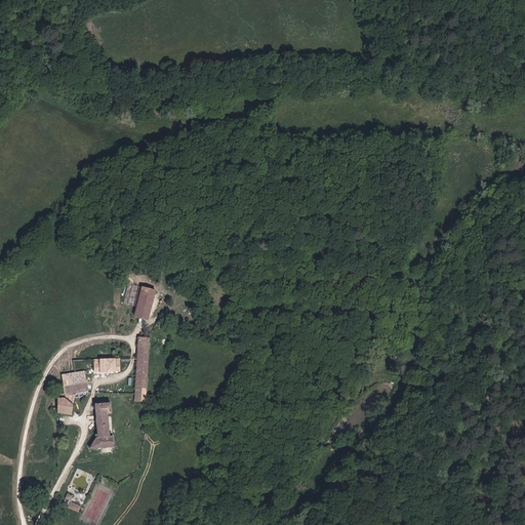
[(136,308),(142,288),(132,285),(127,305),(136,308)]
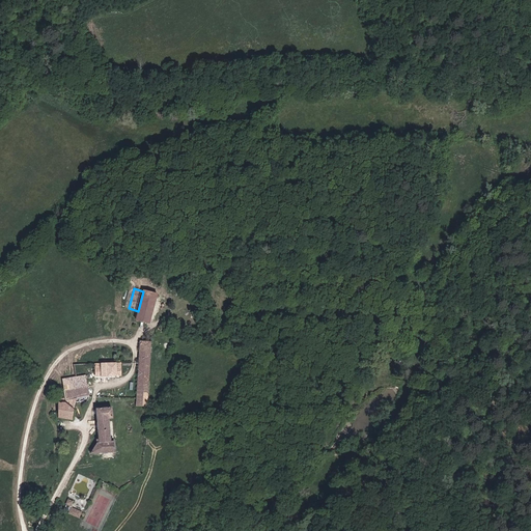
[(149,324),(157,295),(143,291),(138,311),(136,319),(149,324)]
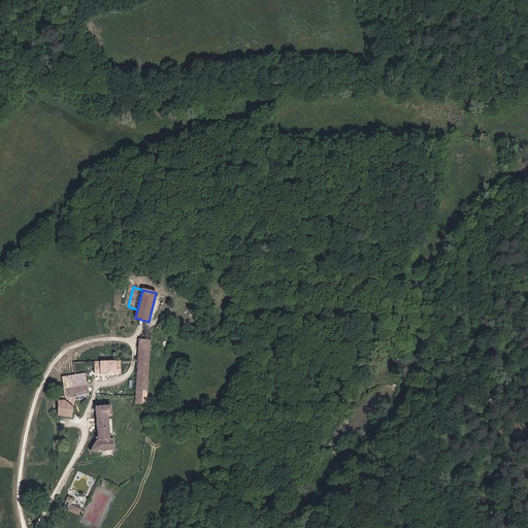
[(145,404),(150,340),(139,339),(135,403),(145,404)]
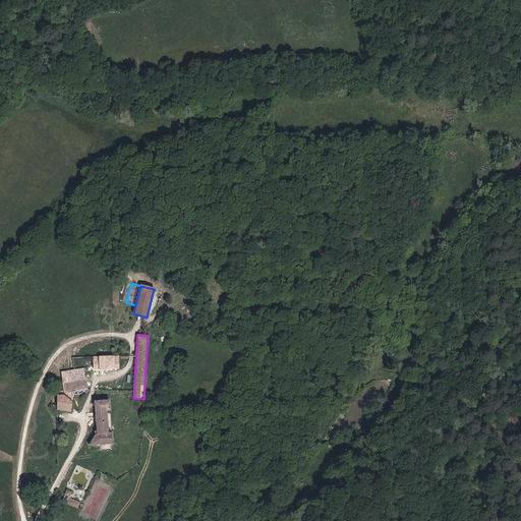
[(118,368),(118,356),(94,357),(94,369),(118,368)]
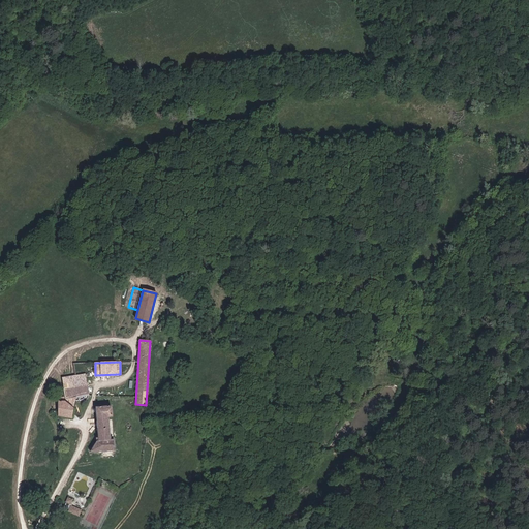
[(89,396),(86,374),(62,378),(65,398),(62,398),(62,401),(58,401),(58,416),(71,418),(72,407),(74,401),(83,400),(86,401),(89,396)]
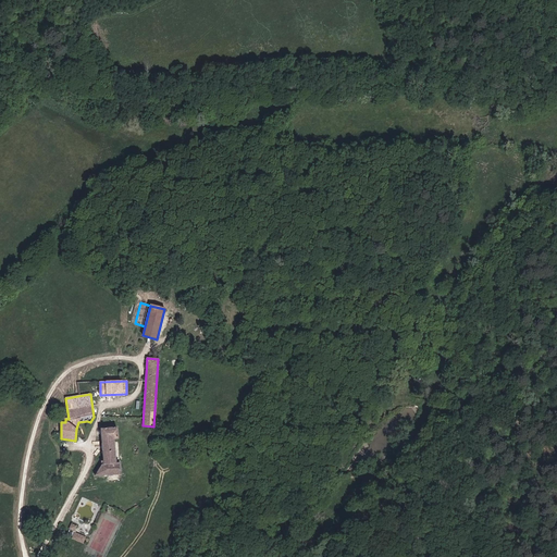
[(115,463),(113,438),(118,438),(116,428),(100,429),(103,463),(95,475),(108,475),(109,479),(110,480),(118,480),(119,479),(119,474),(121,474),(120,462),(115,463)]
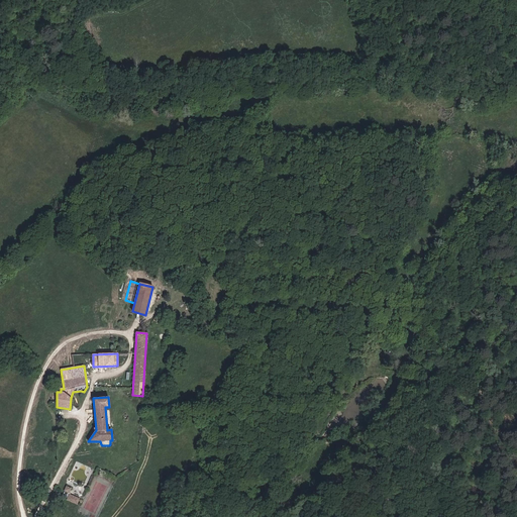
[(77,504),(79,499),(69,494),(71,488),(66,486),(64,491),(65,491),(63,496),(68,498),(67,500),(77,504)]
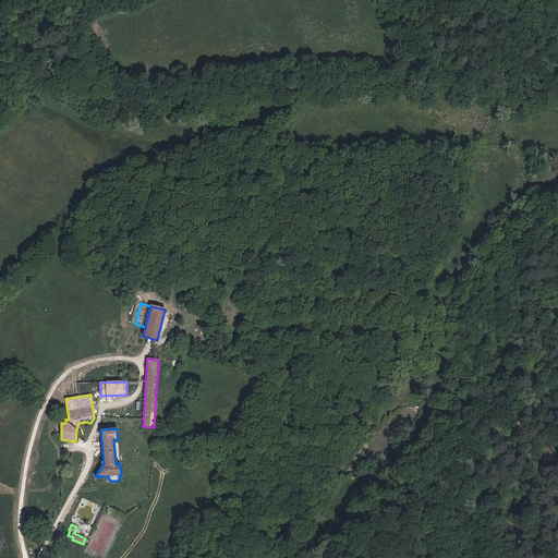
All buildings are outlined.
